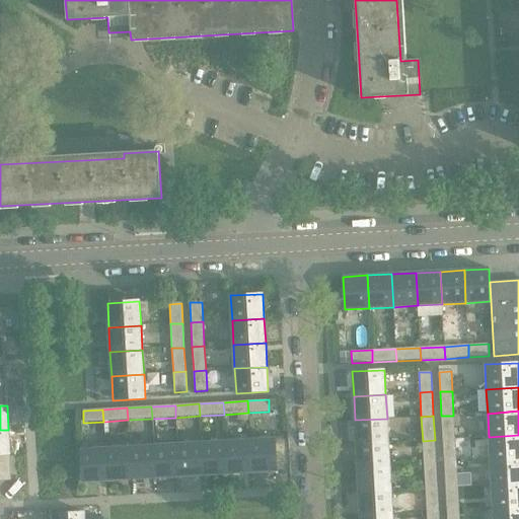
[(453,416),(441,416),(443,440),(455,439),(453,416)]
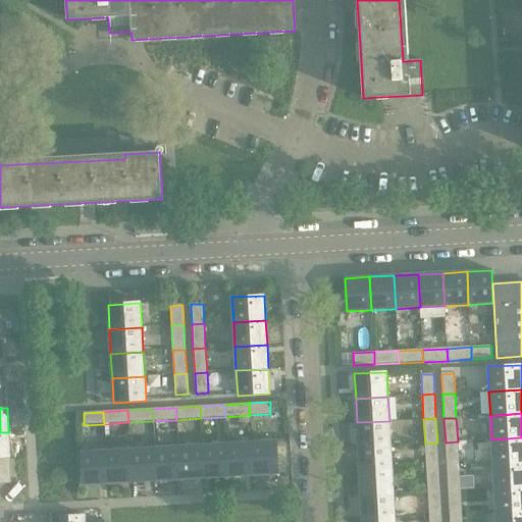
[(389,421),(357,422),(358,447),(390,445),(389,421)]
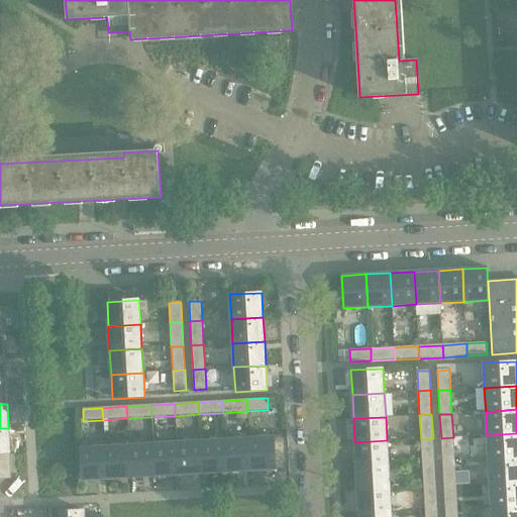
[(8,428),(0,428),(0,453),(9,453),(10,453),(8,428)]
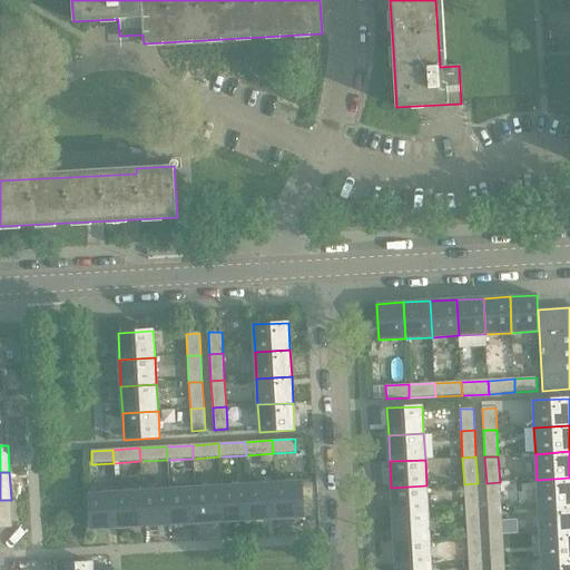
[(569,478),(537,480),(538,507),(569,504),(569,478)]
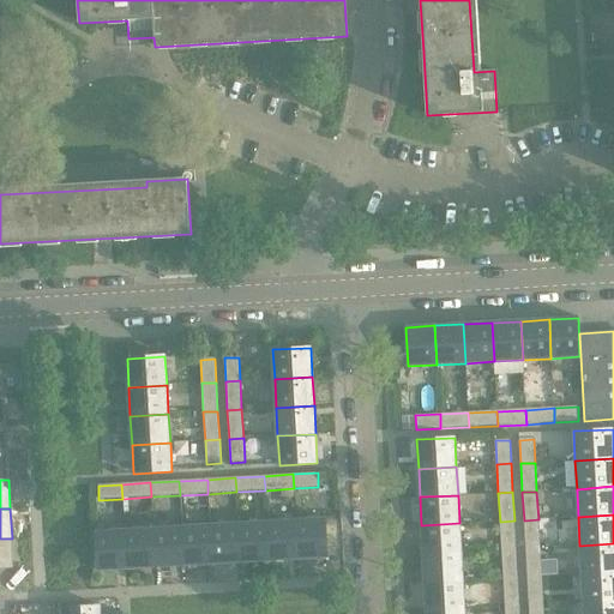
[(325,518),(295,519),(298,559),(327,558),(325,518)]
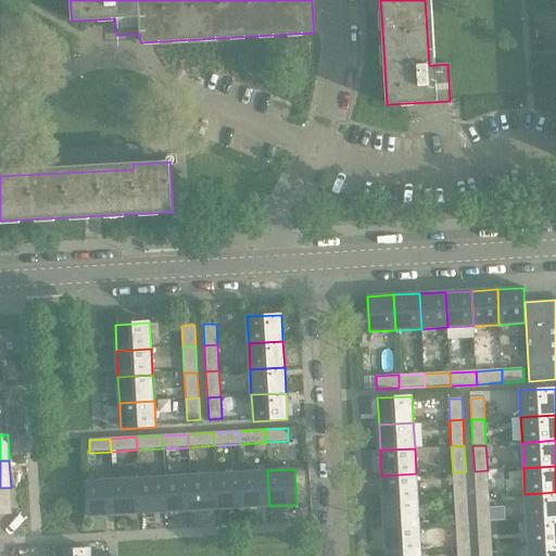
[(267,470),(241,472),(243,507),(269,506),(267,470)]
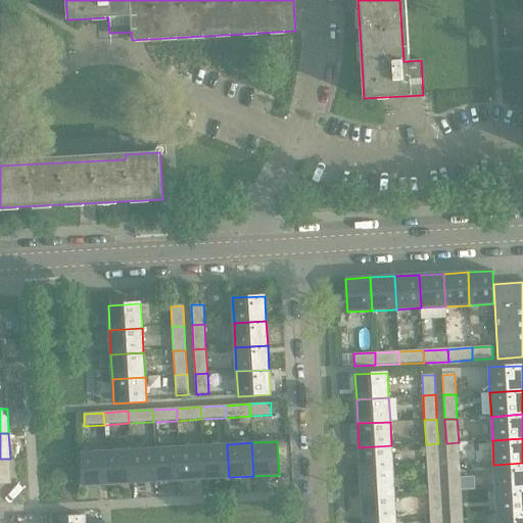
[(459,442),(446,443),(447,468),(460,467),(459,442)]
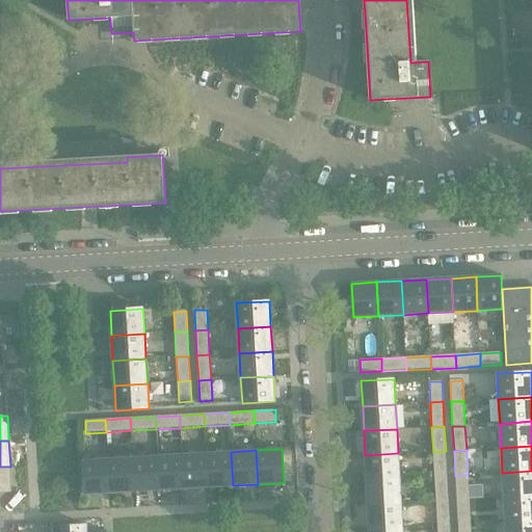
[(446,451),(433,452),(434,476),(447,476),(446,451)]
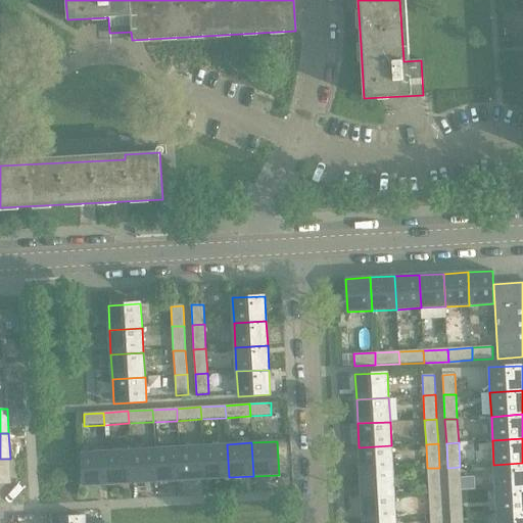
[(227,444),(203,445),(205,479),(229,477),(227,444)]
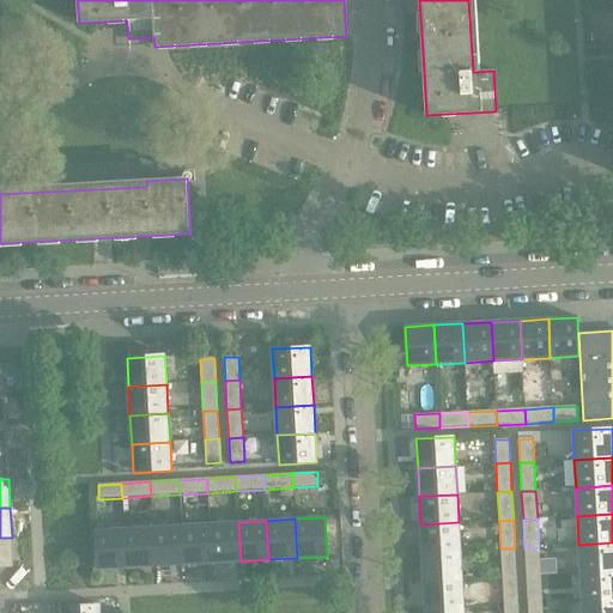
[(238,522),(210,525),(212,563),(241,562),(238,522)]
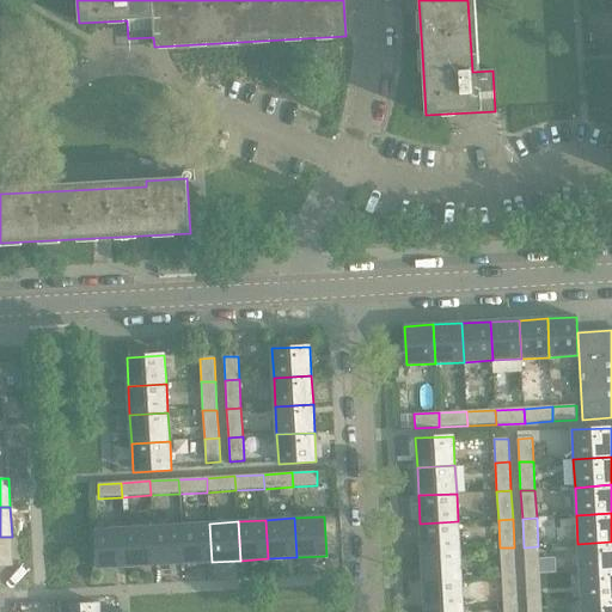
[(458,521),(420,524),(422,552),(459,550),(458,521)]
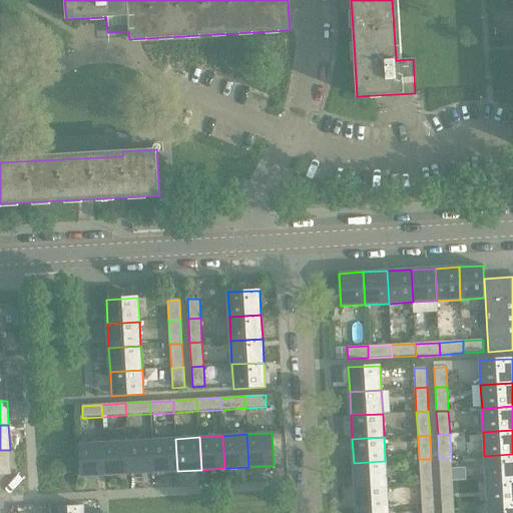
[(175,439),(151,440),(153,473),(177,471),(175,439)]
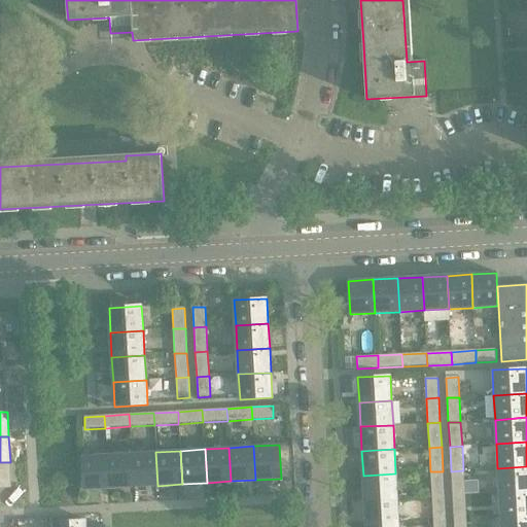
[(155,452),(131,454),(133,487),(157,486),(155,452)]
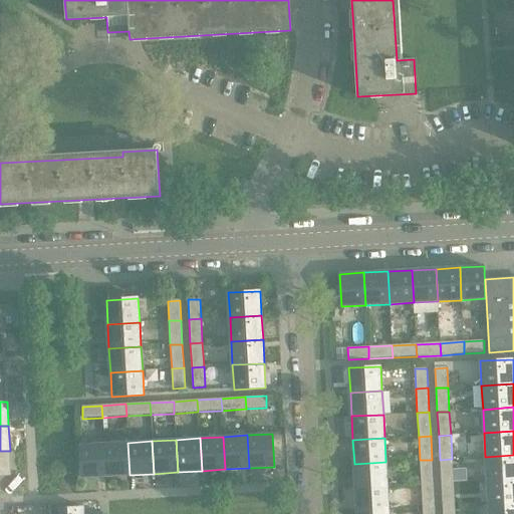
[(127,443),(103,444),(105,477),(130,475),(127,443)]
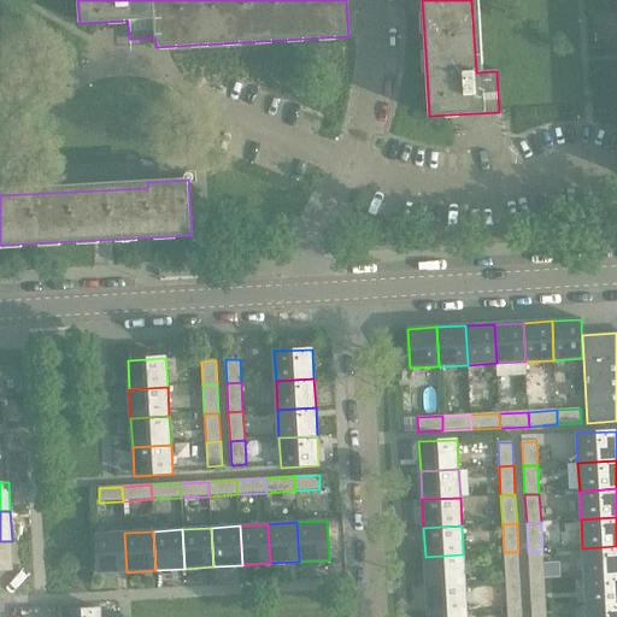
[(127,573),(124,533),(95,534),(98,574),(127,573)]
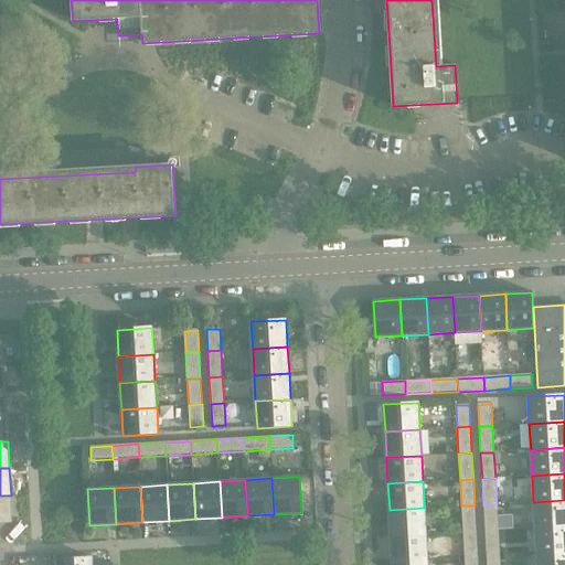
[(0,523),(12,523),(10,496),(0,496),(0,523)]
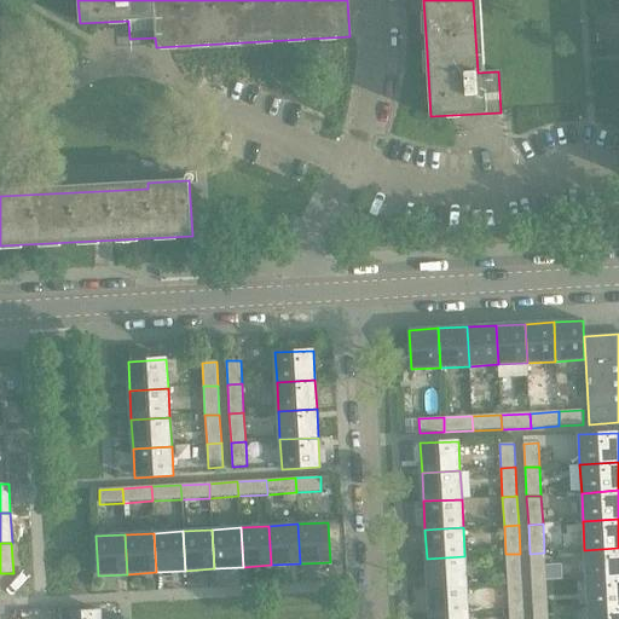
[(618,548),(584,550),(586,579),(618,577),(618,548)]
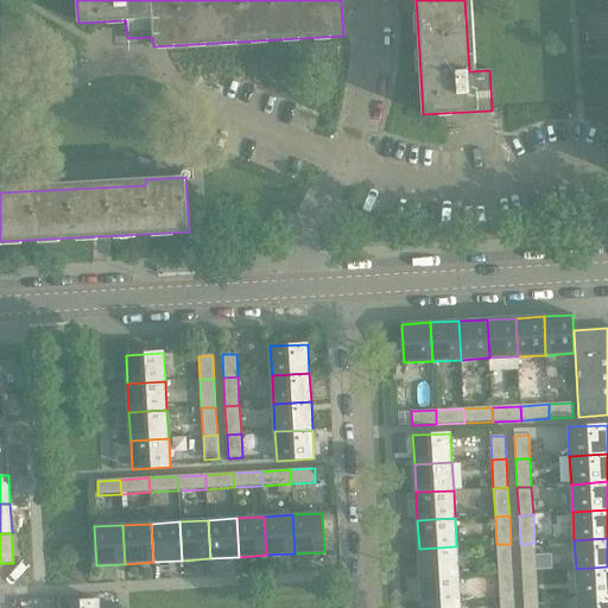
[(534,543),(520,544),(523,572),(537,571),(534,543)]
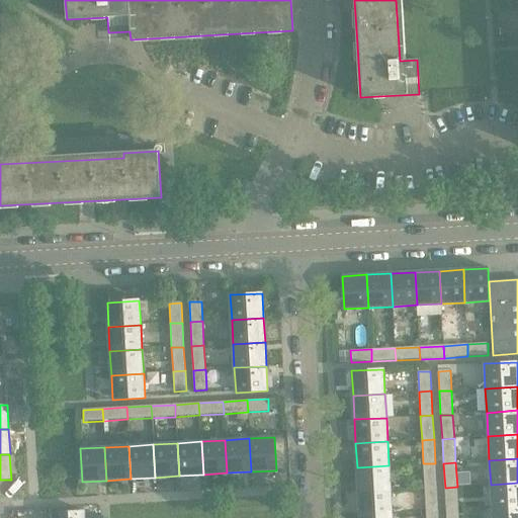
[(435,463),(423,463),(425,488),(437,487),(435,463)]
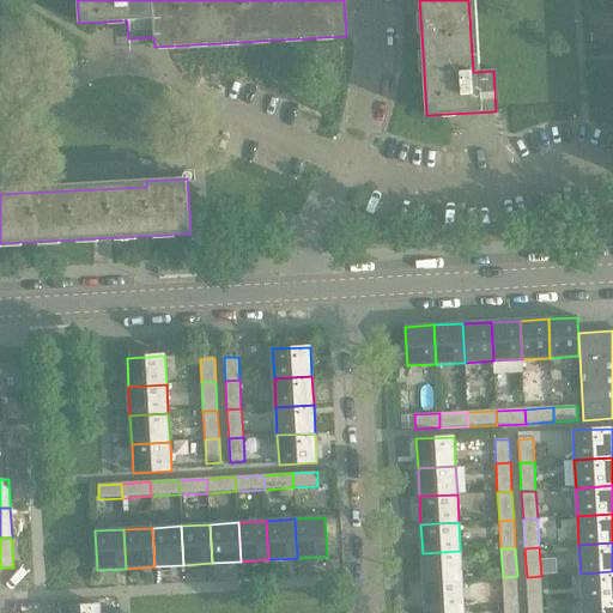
[(460,551),(423,553),(424,582),(462,580),(460,551)]
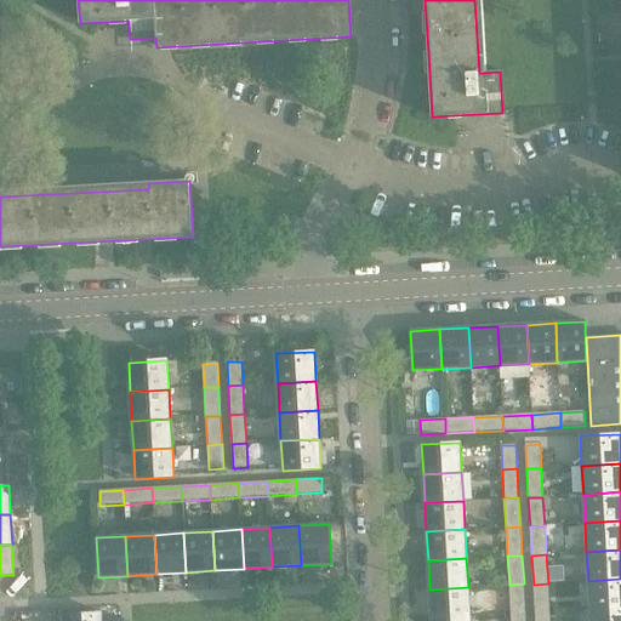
[(620,579),(588,581),(590,610),(620,608),(620,579)]
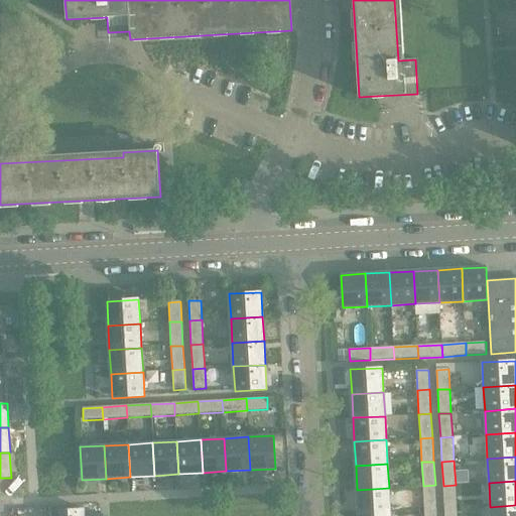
[(435,485),(423,486),(424,510),(436,509),(435,485)]
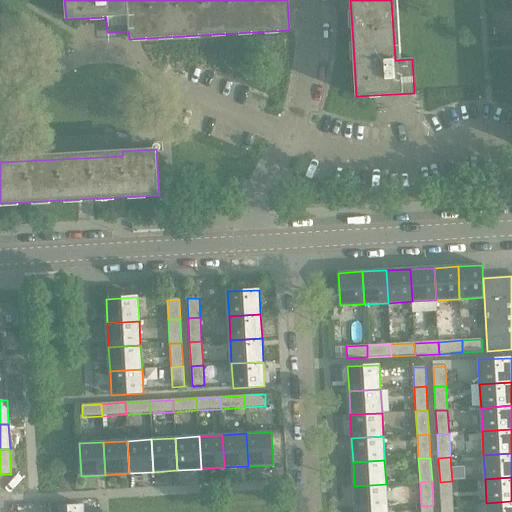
[(452,481),(440,482),(441,505),(453,505),(452,481)]
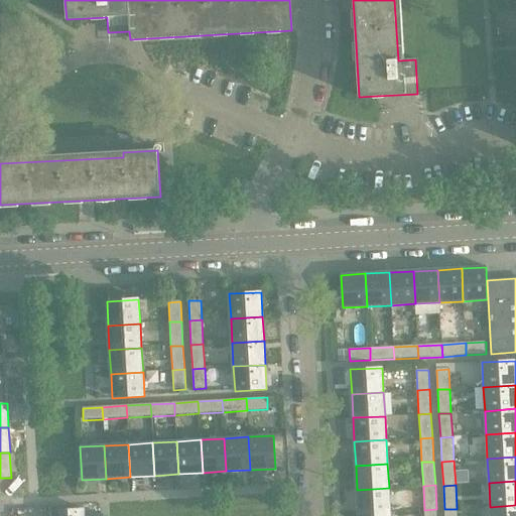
[(389,488),(357,490),(358,514),(390,512),(389,488)]
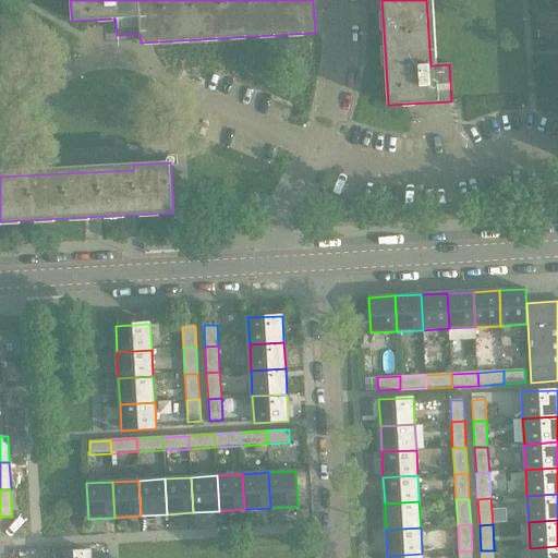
[(557,557),(557,546),(530,548),(530,557),(557,557)]
